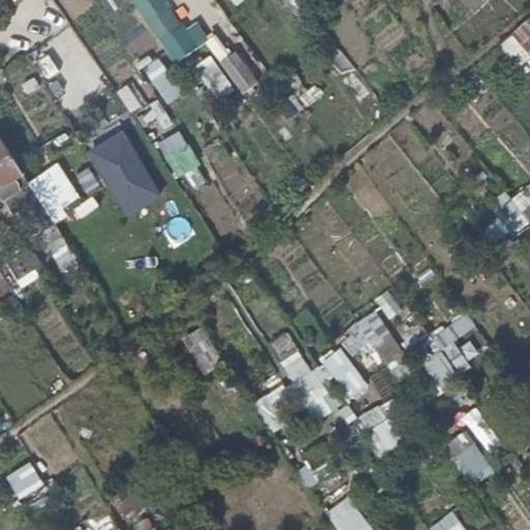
[(163,0),(123,0),(171,69),(201,50),(189,33),(186,35),(163,0)]
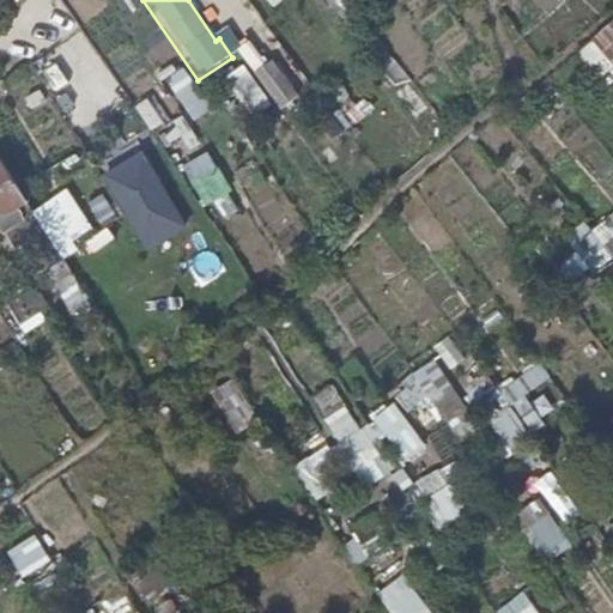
[(323,0),(333,12),(349,0),(323,0)]
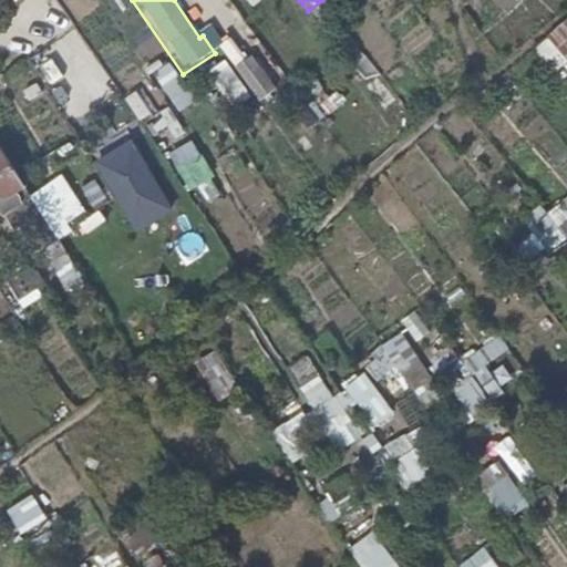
[(566,18),(534,48),(556,72),(566,62),(566,18)]
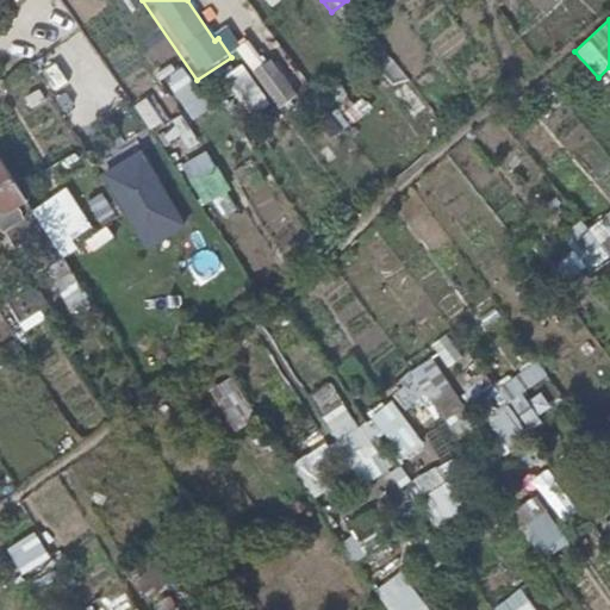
[(242,58),(222,66),(231,91),(250,83),(242,58)]
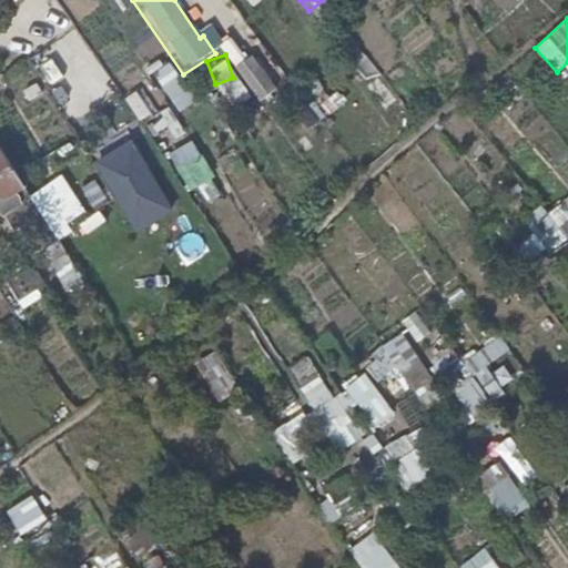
[(255,56),(236,66),(257,102),(275,92),(255,56)]
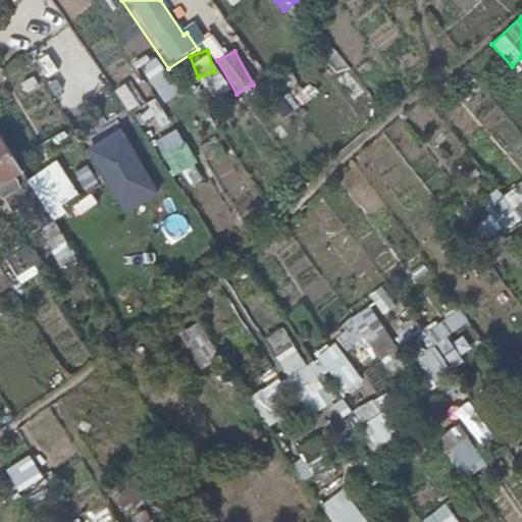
[(164,104),(180,94),(159,59),(142,70),(164,104)]
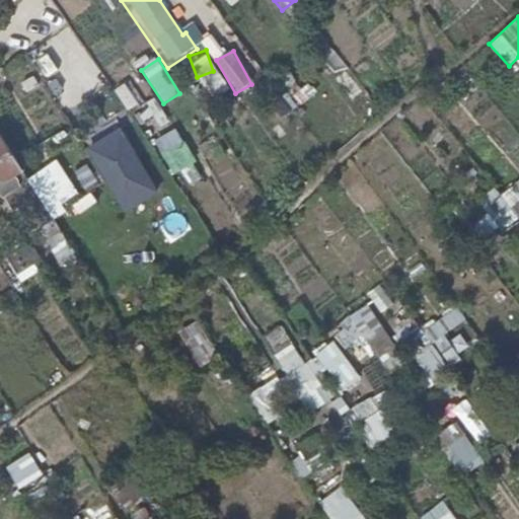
[(344,70),(334,80),(355,102),(365,92),(344,70)]
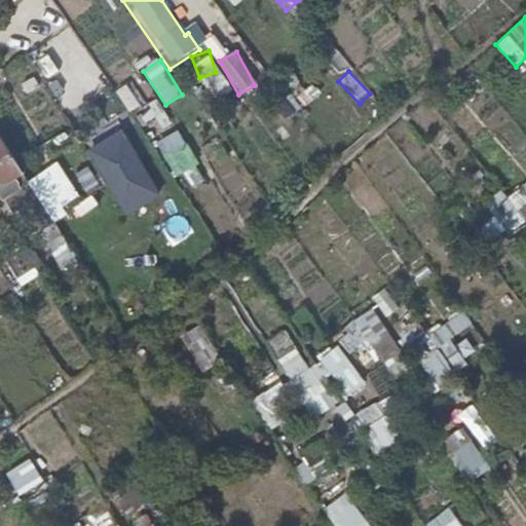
[(53,88),(67,110),(79,102),(66,80),(53,88)]
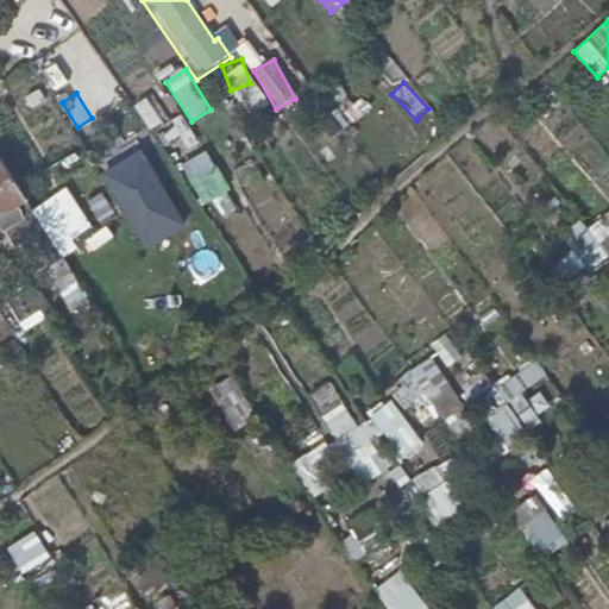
[(150,95),(135,106),(150,131),(165,121),(150,95)]
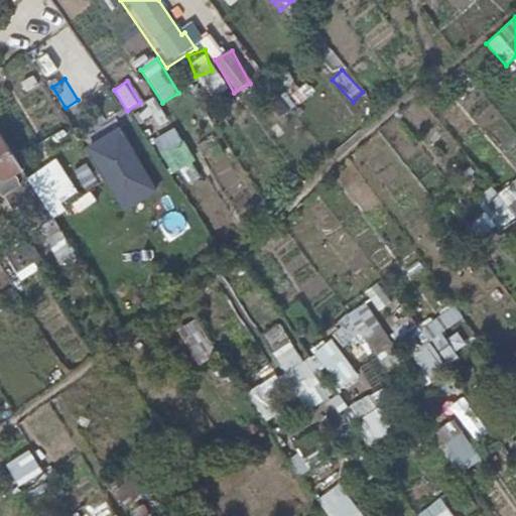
[(306,84),(284,99),(291,110),(313,95),(306,84)]
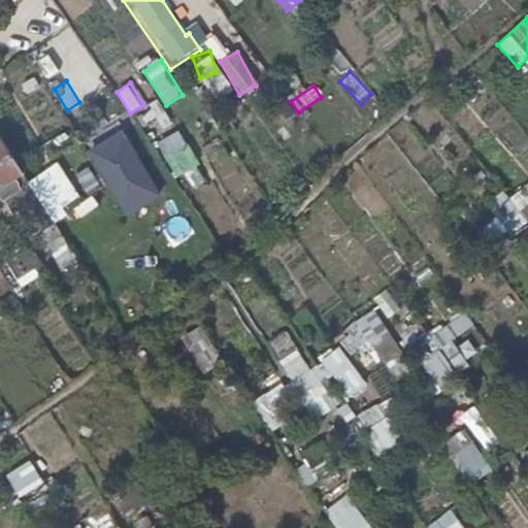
[(152,135),(171,125),(159,99),(138,109),(152,135)]
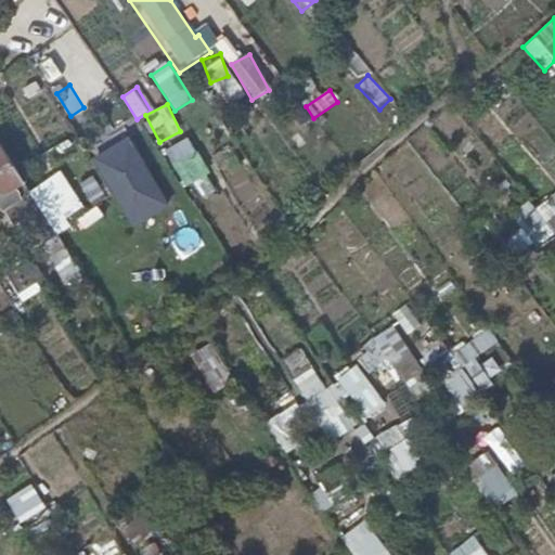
[(191,137),(165,150),(184,188),(210,175),(191,137)]
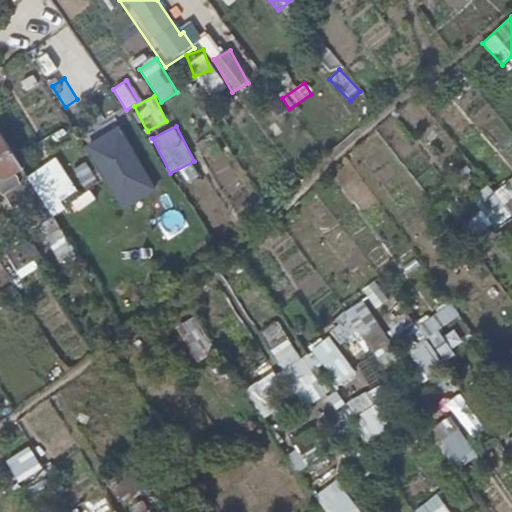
[(35,189),(0,133),(0,173),(4,179),(17,171),(24,182),(22,190),(50,233),(60,227),(35,189)]
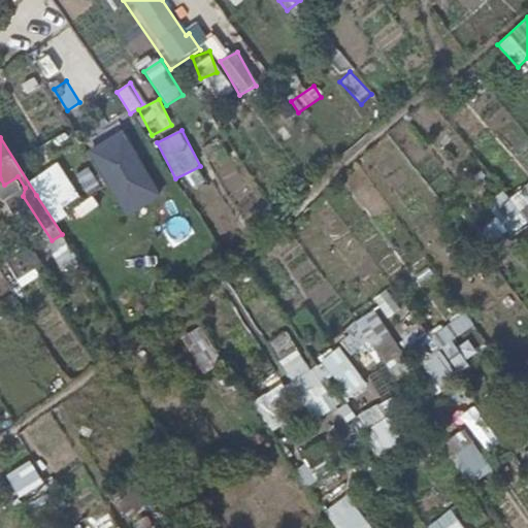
[(110,140),(98,149),(127,193),(138,186),(110,140)]
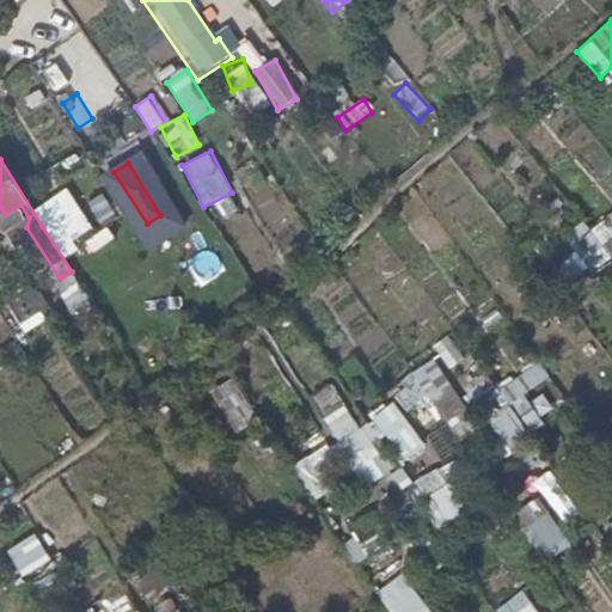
[(585,222),(564,237),(587,268),(611,250),(611,213),(589,230),(585,222)]
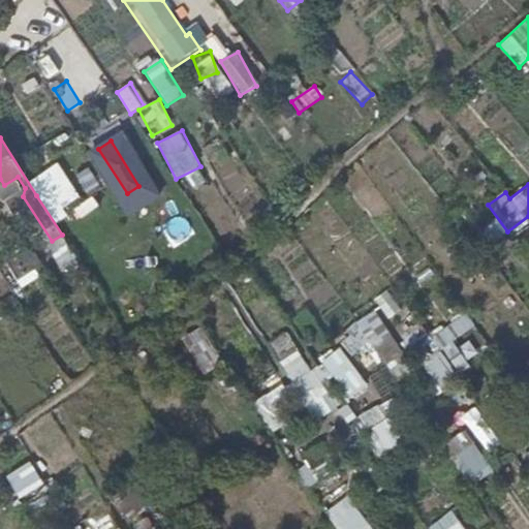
[(155,200),(136,197),(133,220),(152,222),(155,200)]
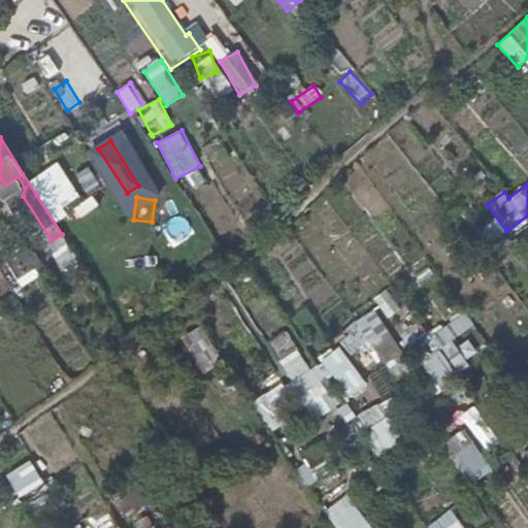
[(32,262),(13,273),(21,287),(40,275),(32,262)]
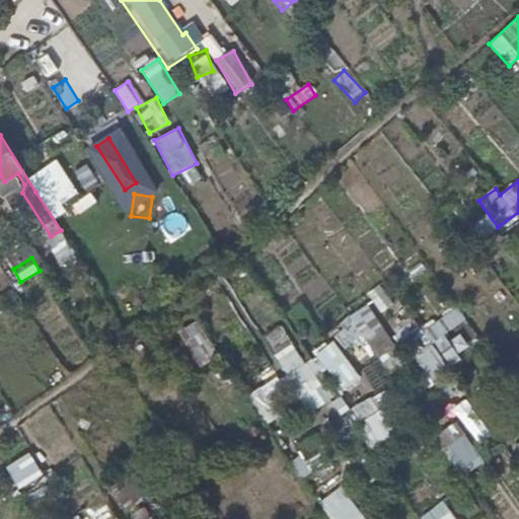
[(379,313),(392,306),(380,284),(367,292),(379,313)]
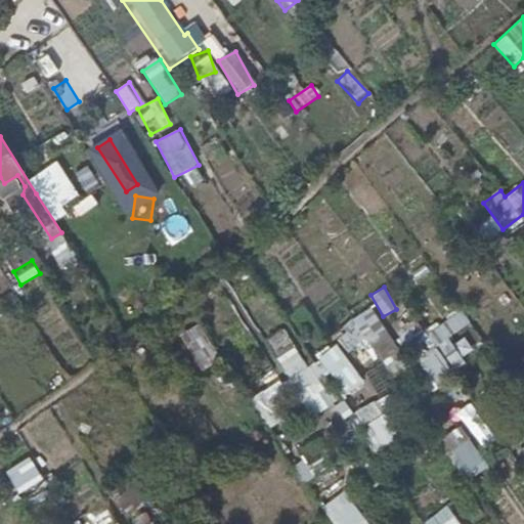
[(349,354),(368,342),(390,375),(407,363),(370,307),(334,332),(349,354)]
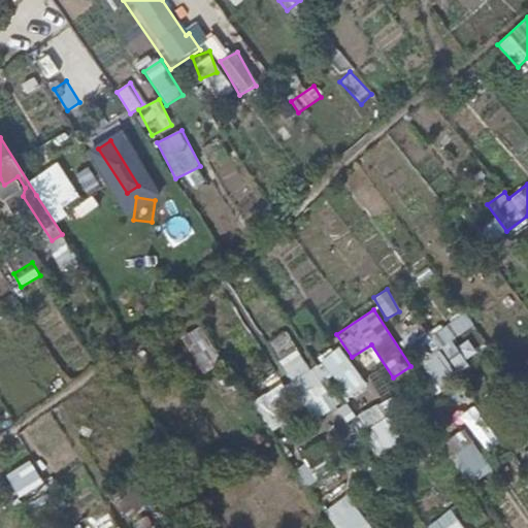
[(466,312),(426,337),(414,317),(397,327),(409,347),(411,345),(438,388),(483,360),(466,335),(476,329),(466,312)]
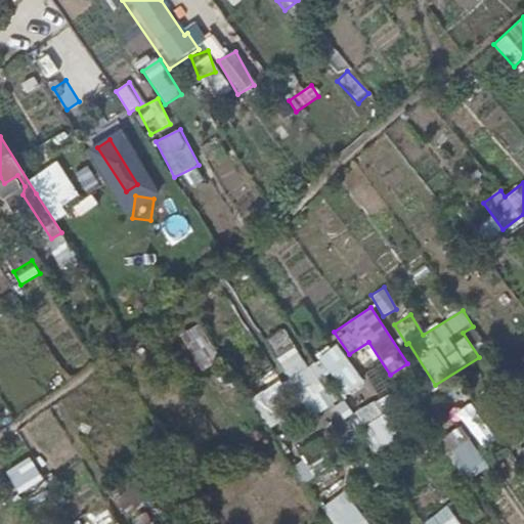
[(195,328),(181,337),(202,368),(216,359),(195,328)]
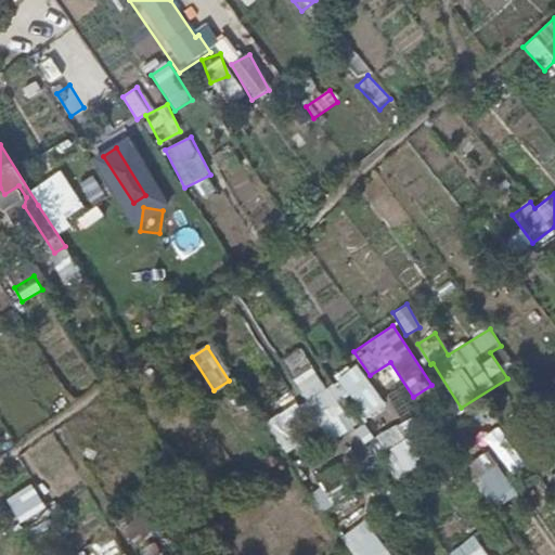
[(300,347),(283,359),(294,375),(311,363),(300,347)]
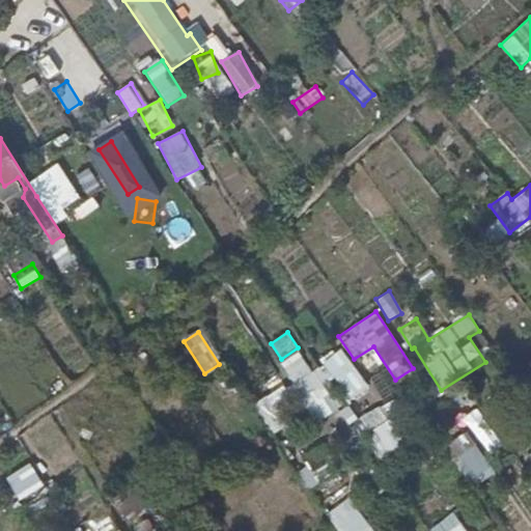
[(300,353),(281,364),(317,422),(345,404),(344,402),(368,388),(343,350),(311,369),(300,353)]
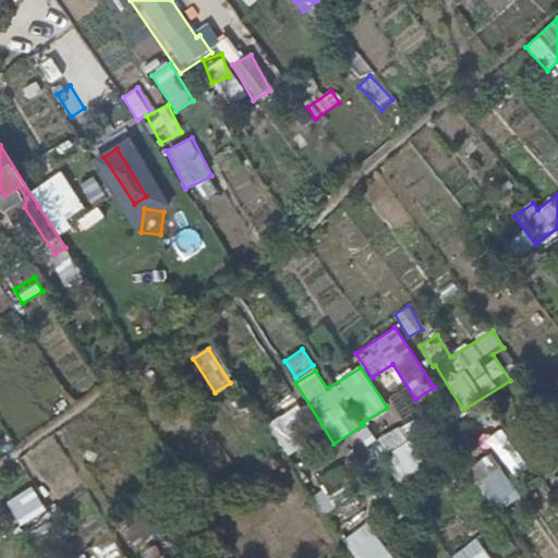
[(302,405),(268,421),(283,453),(317,438),(302,405)]
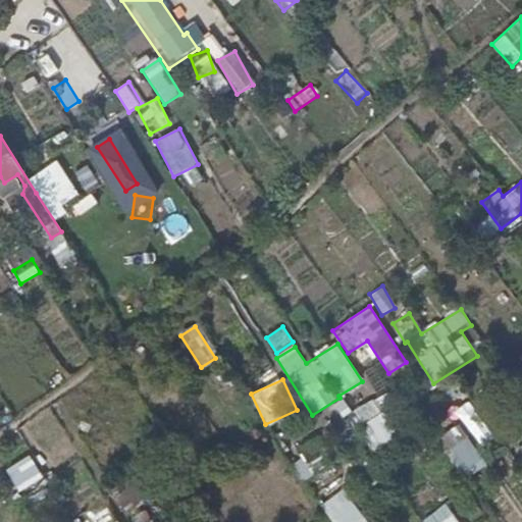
[(377,399),(360,408),(384,452),(402,444),(377,399)]
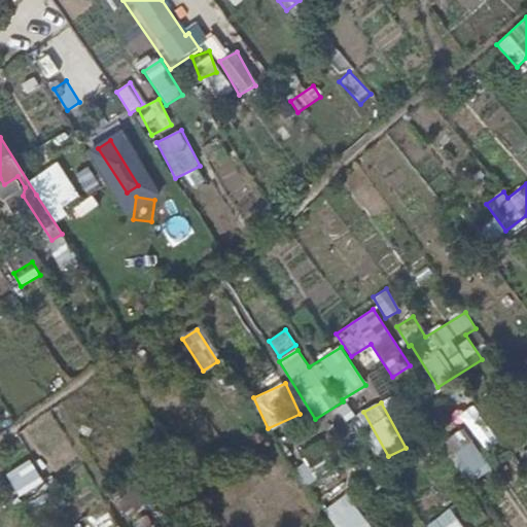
[(473,406),(460,416),(488,453),(501,443),(473,406)]
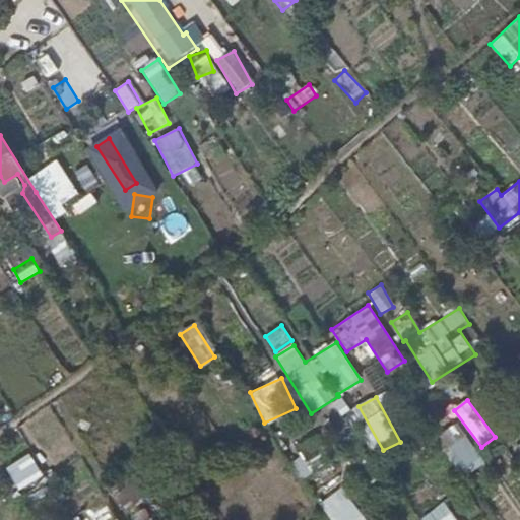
[(463,477),(484,465),(460,423),(438,435),(463,477)]
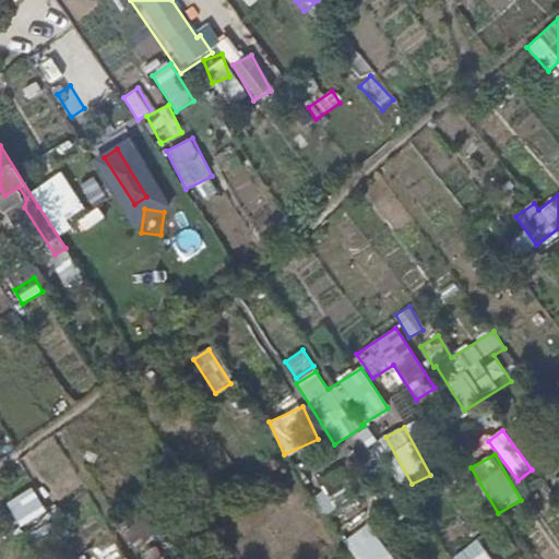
[(32,487),(4,503),(20,527),(47,511),(32,487)]
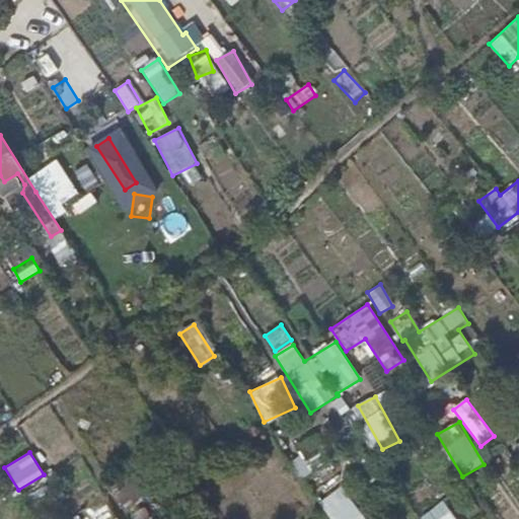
[(300,479),(312,472),(301,456),(290,463),(300,479)]
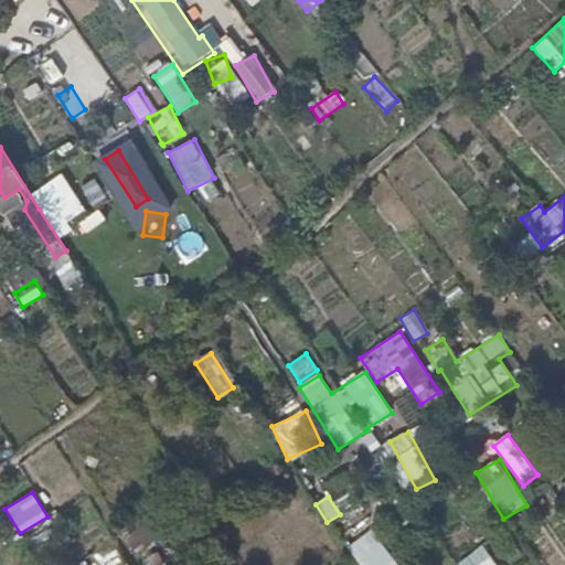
[(398,564),(371,530),(348,547),(360,564),(398,564)]
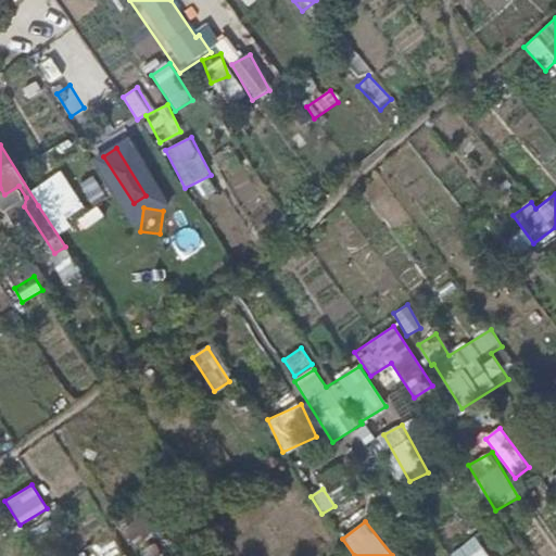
[(490,555),(478,535),(455,550),(459,555),(490,555)]
